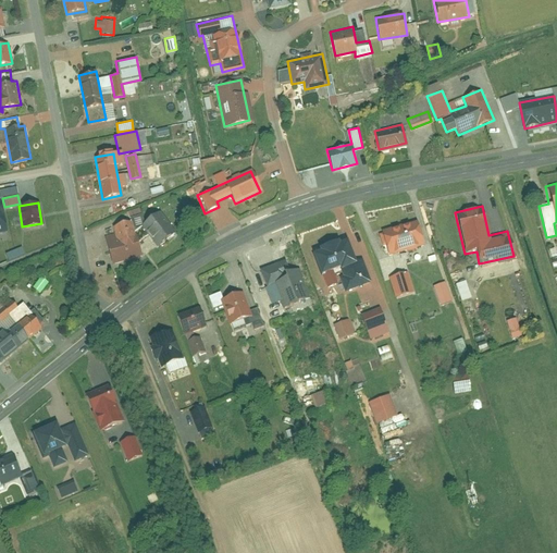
[(141,255),(139,242),(147,235),(157,247),(170,235),(155,212),(141,222),(141,225),(135,231),(133,220),(113,225),(114,232),(107,233),(113,261),(141,255)]
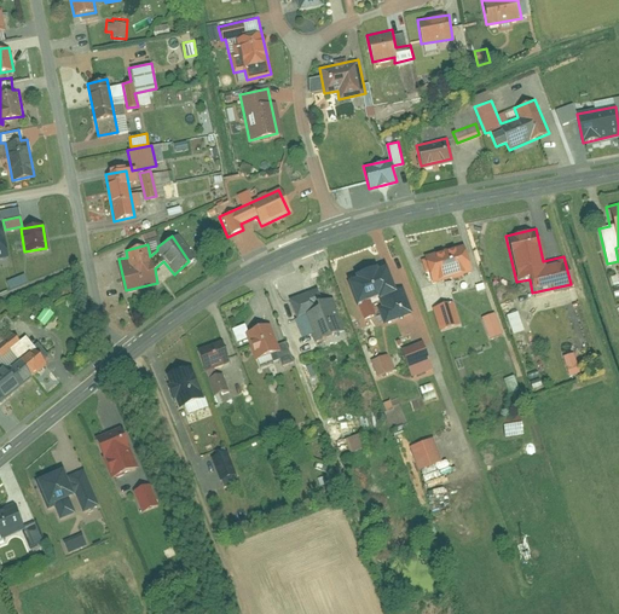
[(464,244),(423,256),(432,282),(472,270),(464,244)]
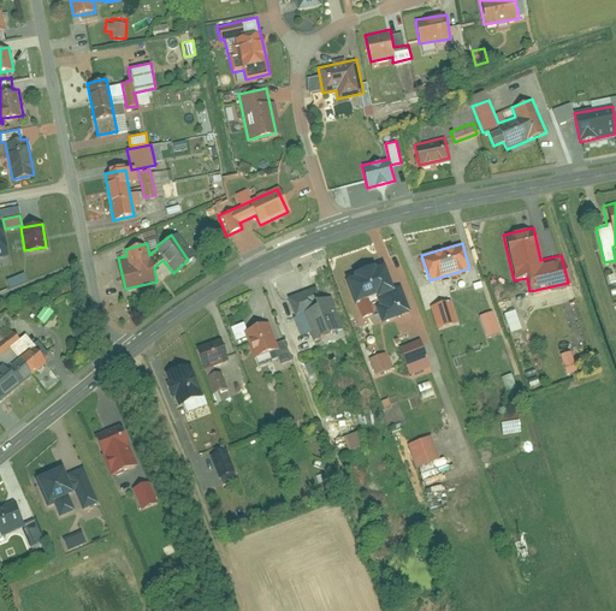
[(394,288),(384,265),(344,280),(353,303),(356,301),(362,316),(377,312),(381,324),(412,312),(406,294),(391,298),(389,290),(394,288)]
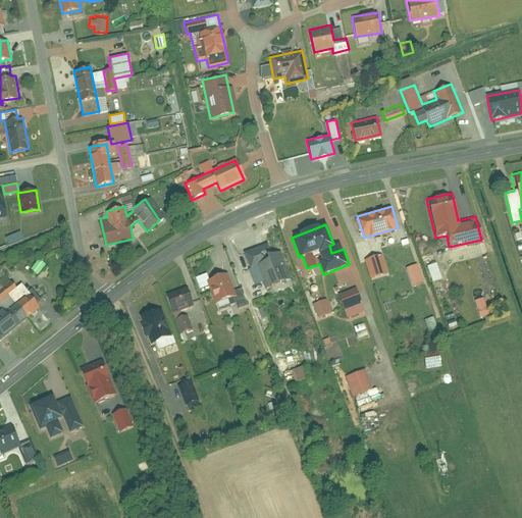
[(8,243),(23,237),(21,229),(5,236),(8,243)]
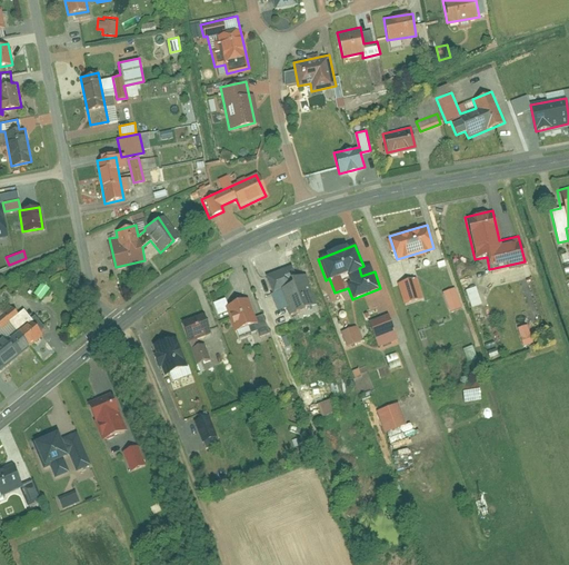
[(296,281),(290,267),(266,276),(272,293),(270,294),(277,310),(286,307),(289,315),(317,304),(307,278),(296,281)]
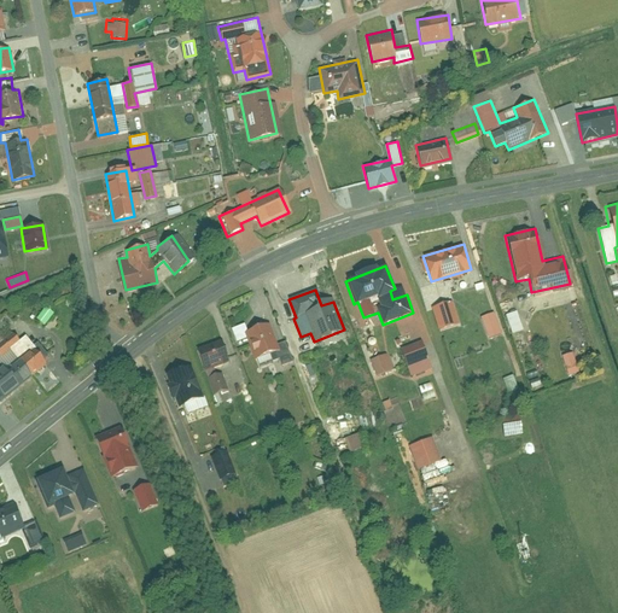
[(448,301),(430,307),(438,328),(455,322),(448,301)]
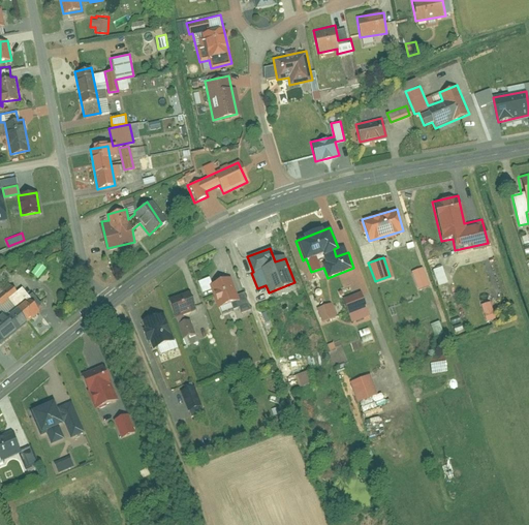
[(40,276),(44,264),(36,260),(32,273),(40,276)]
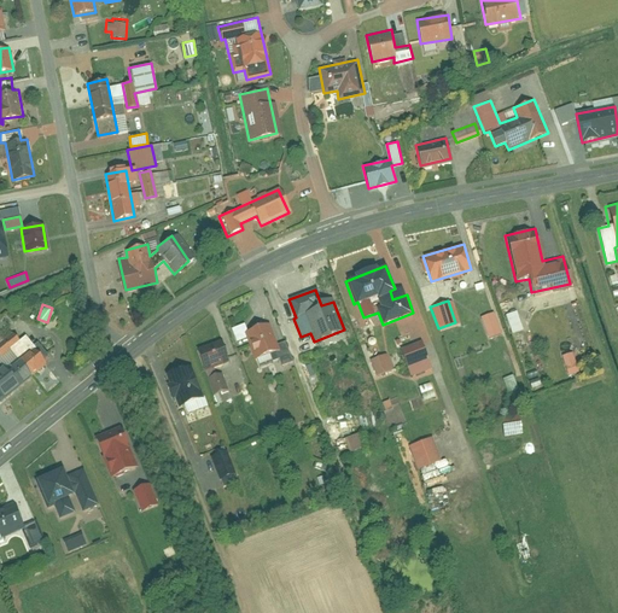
[(517,309),(506,313),(512,331),(523,327),(517,309)]
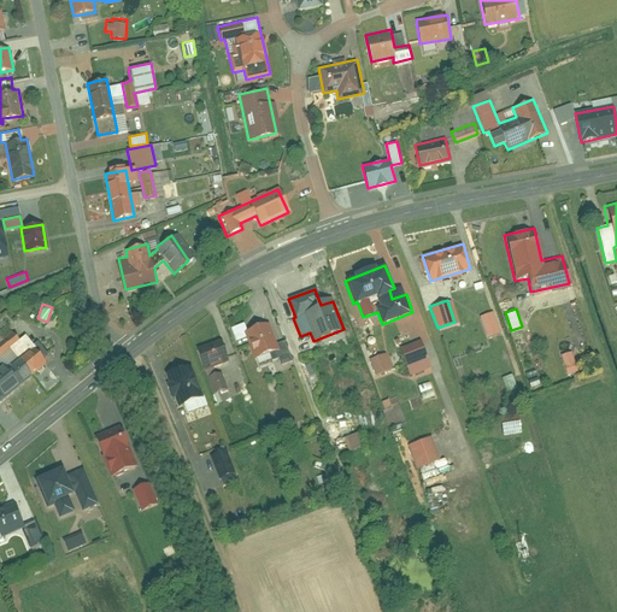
[(493,310),(480,315),(487,336),(500,331),(493,310)]
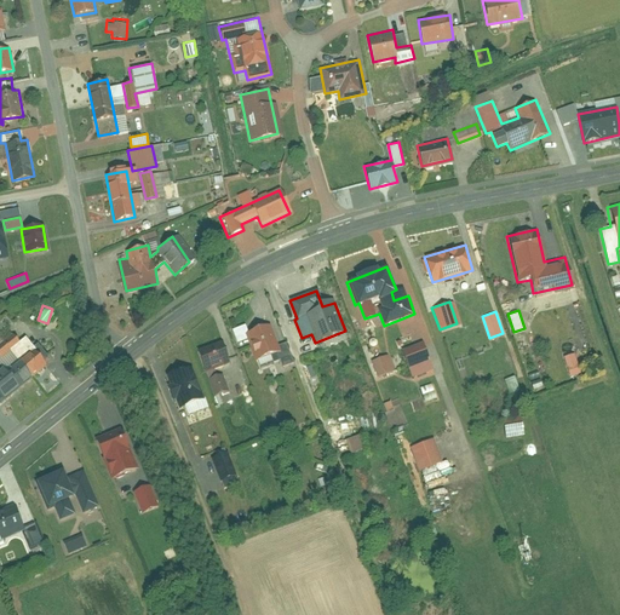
[(269,322),(248,331),(246,322),(231,328),(237,342),(246,338),(254,360),(280,350),(269,322)]
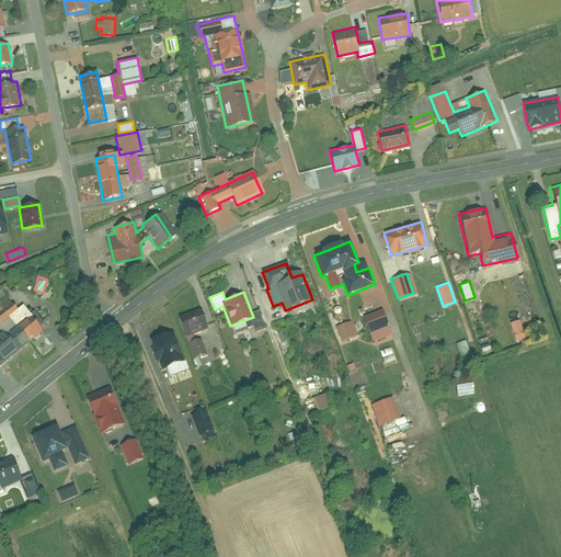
[(10,305),(0,311),(0,320),(8,316),(15,326),(8,332),(6,329),(0,332),(0,357),(41,329),(31,317),(23,322),(10,305)]
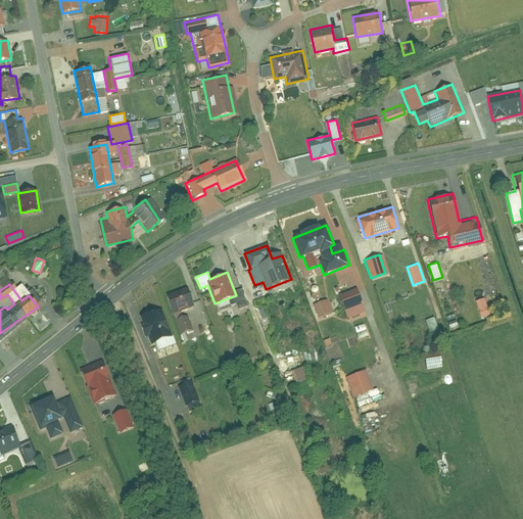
[(185,287),(165,295),(181,333),(193,329),(185,309),(193,304),(185,287)]
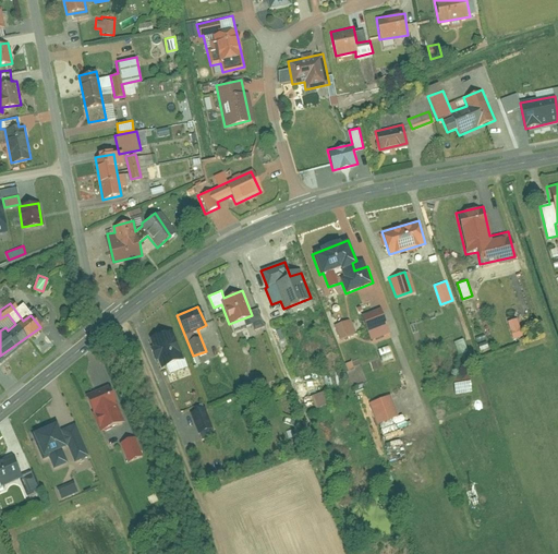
[(380,309),(361,316),(370,338),(389,332),(380,309)]
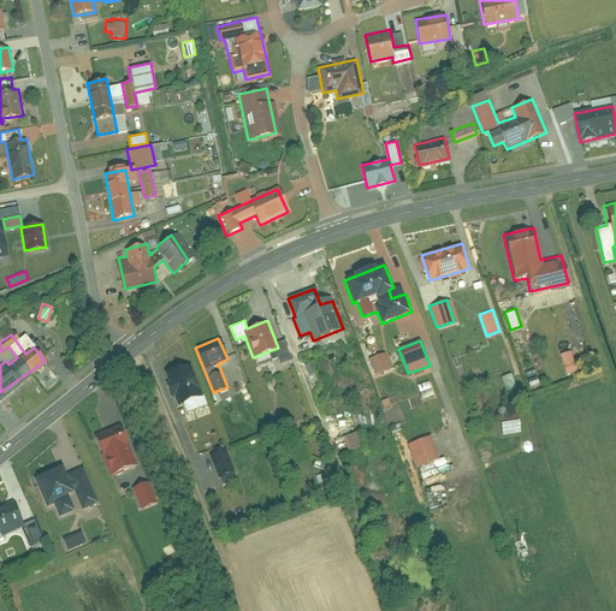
[(570,349),(560,351),(566,372),(576,368),(570,349)]
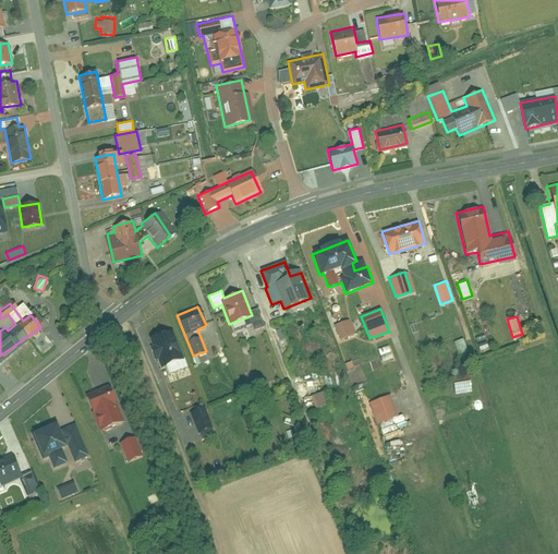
[(348,320),(334,325),(340,339),(353,334),(348,320)]
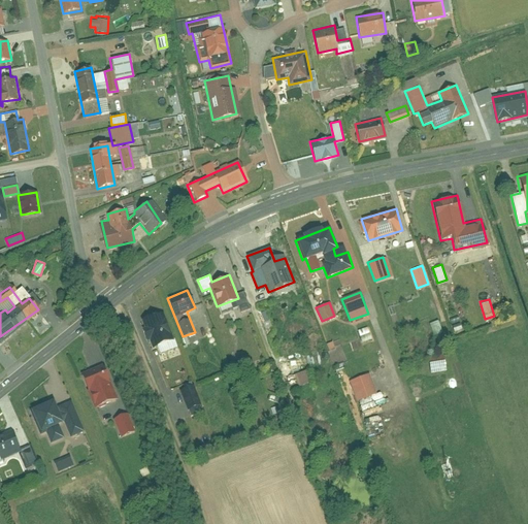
[(176,346),(163,310),(141,319),(153,348),(158,346),(161,352),(176,346)]
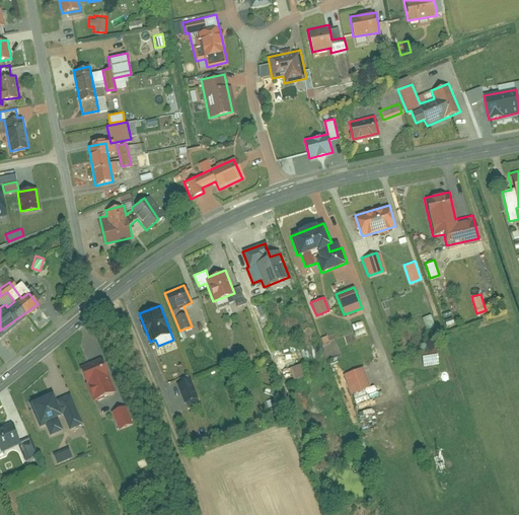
[(430,313),(423,316),(426,325),(433,322),(430,313)]
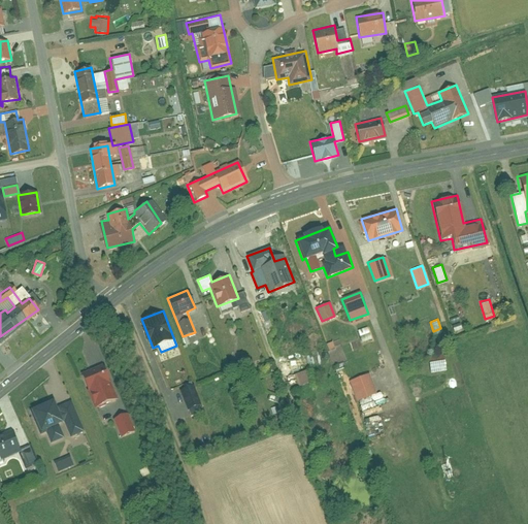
[(368,326),(358,328),(361,340),(371,338),(368,326)]
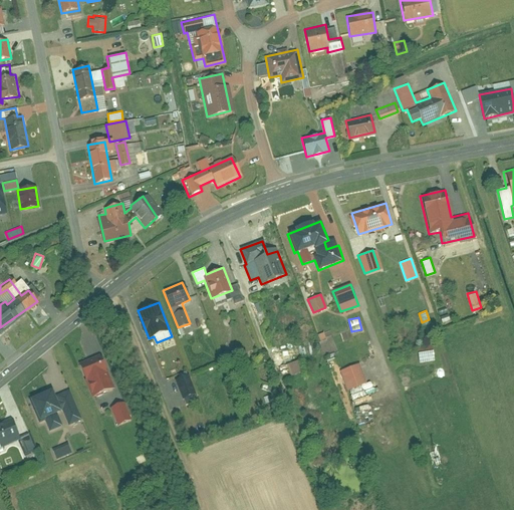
[(324,331),(317,333),(320,340),(326,337),(324,331)]
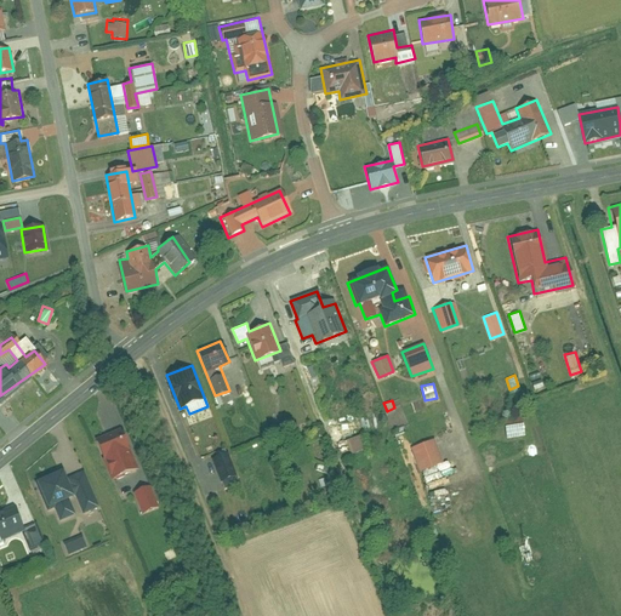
[(129,446),(121,428),(93,439),(110,479),(132,469),(124,449),(129,446)]
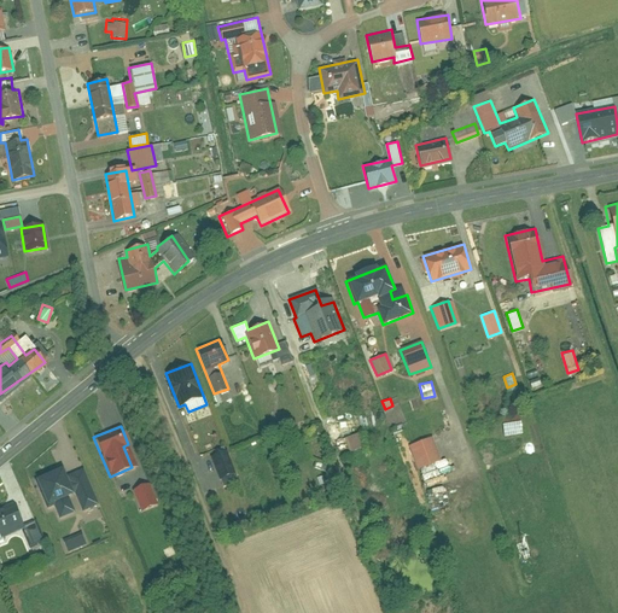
[(356,431),(344,437),(350,451),(362,447),(356,431)]
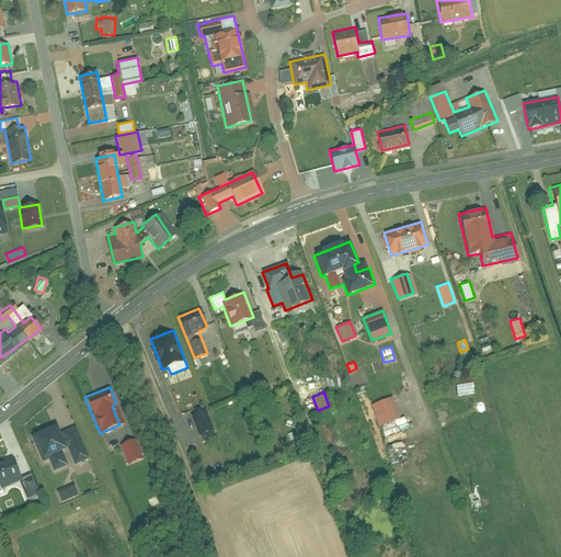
[(304,397),(306,408),(313,406),(311,396),(304,397)]
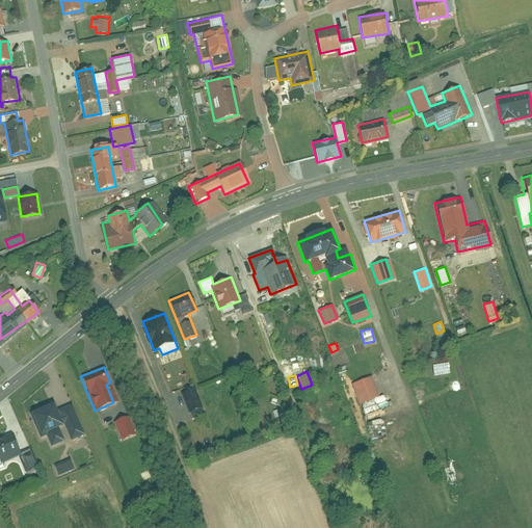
[(372,375),(351,383),(358,403),(379,395),(372,375)]
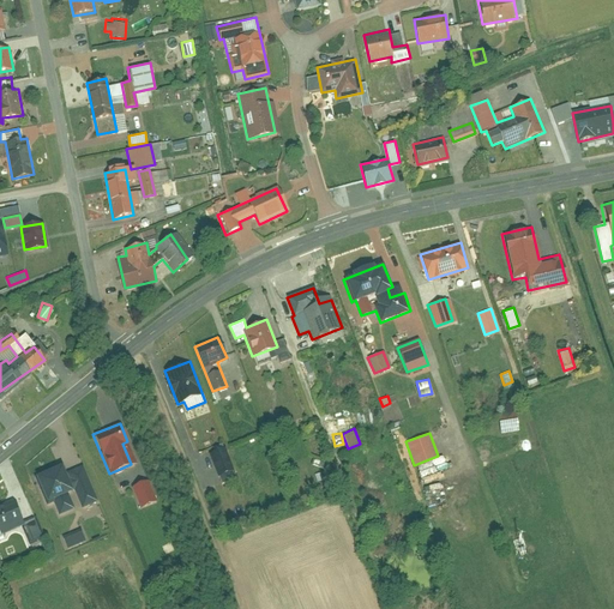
[(221,481),(236,476),(223,441),(209,447),(221,481)]
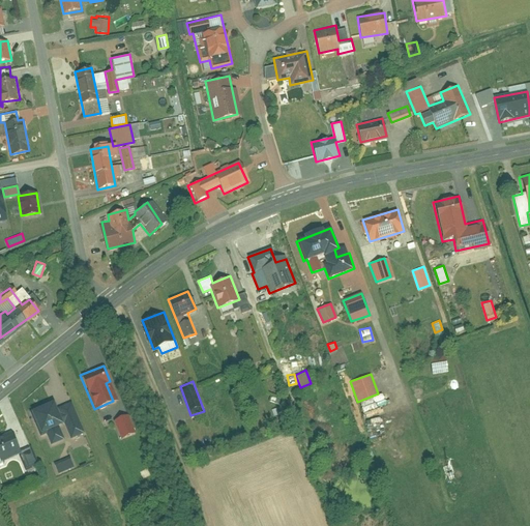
[(375,400),(383,398),(383,395),(360,400),(363,414),(378,411),(375,400)]
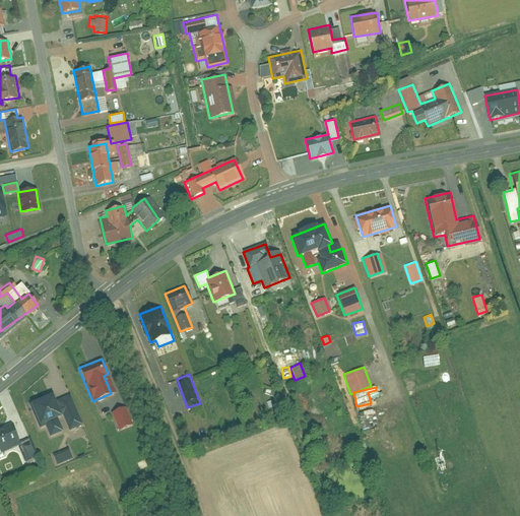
[(31,399),(41,422),(62,412),(53,391),(31,399)]
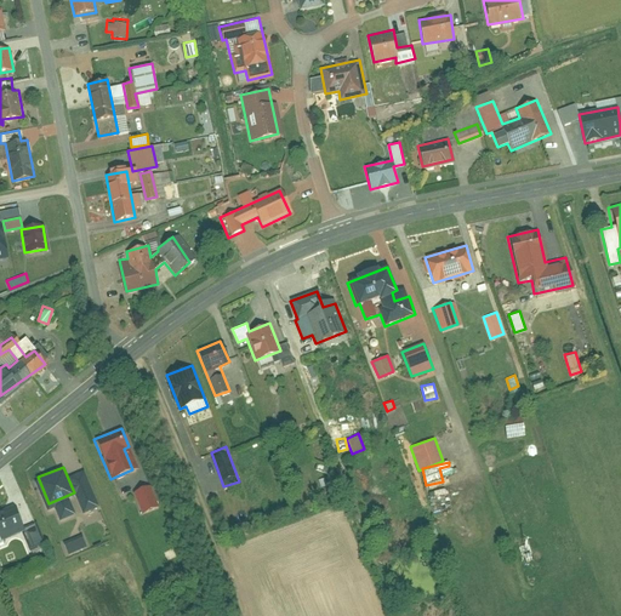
[(146,485),(132,491),(142,512),(154,507),(146,485)]
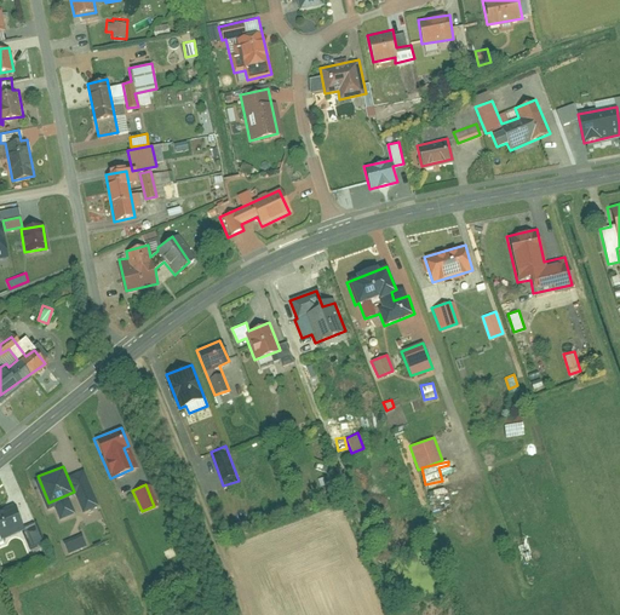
[(13,504),(0,509),(0,536),(23,527),(13,504)]
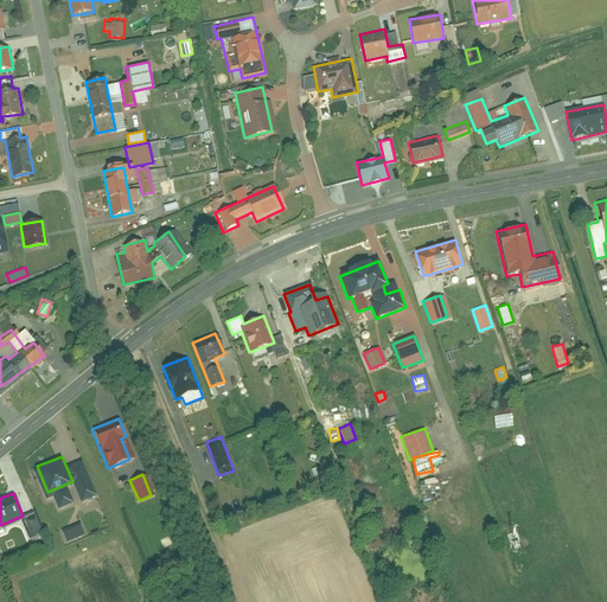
[(63,530),(65,540),(84,536),(81,525),(63,530)]
